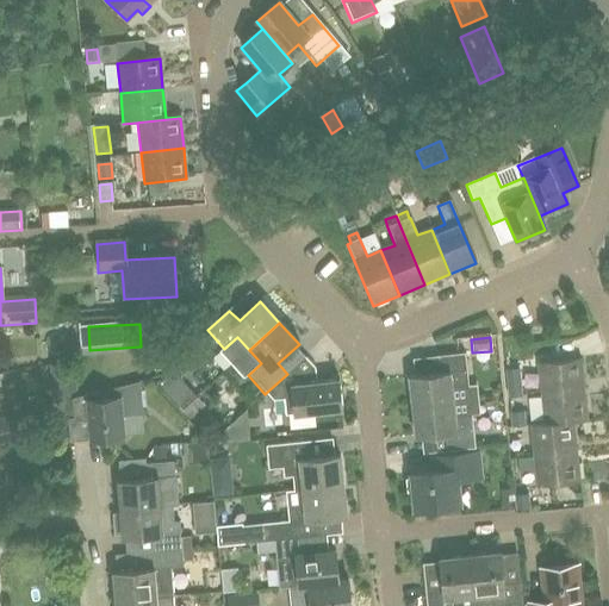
[(470,403),(468,387),(465,355),(436,358),(437,375),(409,378),(412,408),(453,404),(470,403)]
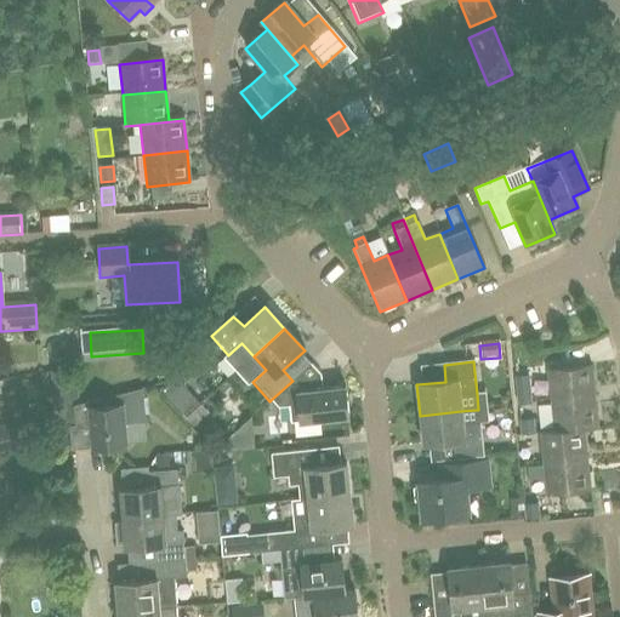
[(278,410),(288,409),(289,426),(323,422),(341,420),(348,418),(345,388),(311,392),(311,386),(320,376),(310,365),(293,381),(271,400),(278,410)]
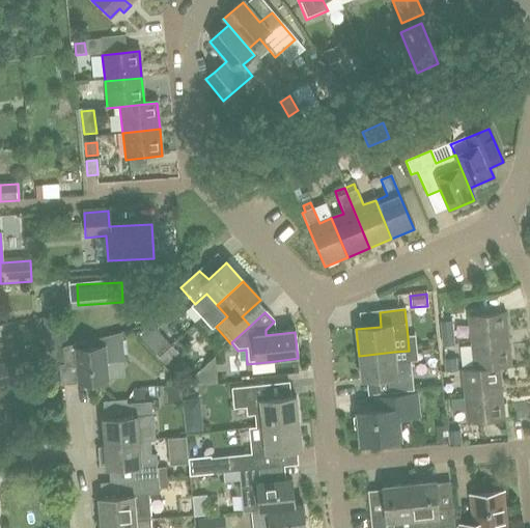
[(468,317),(471,344),(507,340),(505,313),(468,317)]
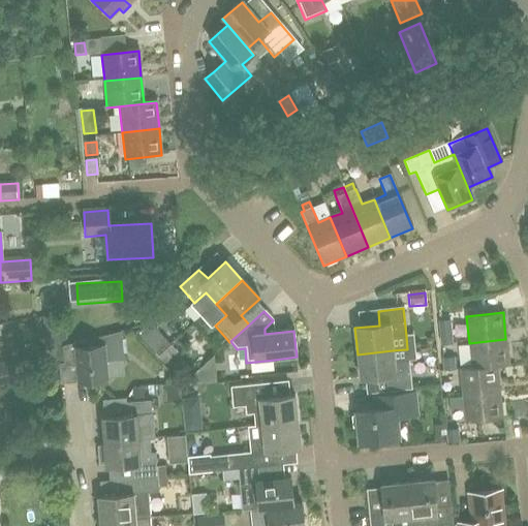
[(70,344),(70,320),(49,320),(50,345),(70,344)]
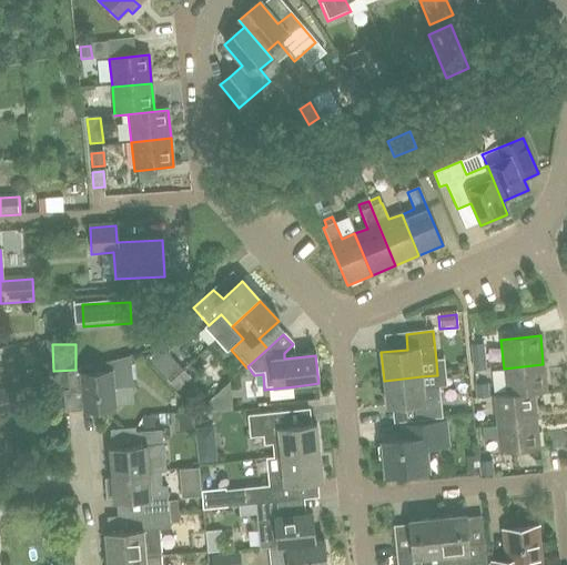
[(485,345),(472,347),(474,373),(487,371),(485,345)]
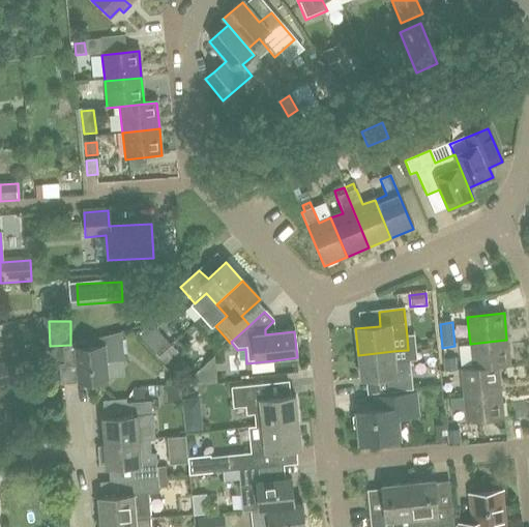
[(120,333),(94,341),(62,348),(64,366),(77,364),(79,384),(107,382),(105,366),(123,364),(120,333)]
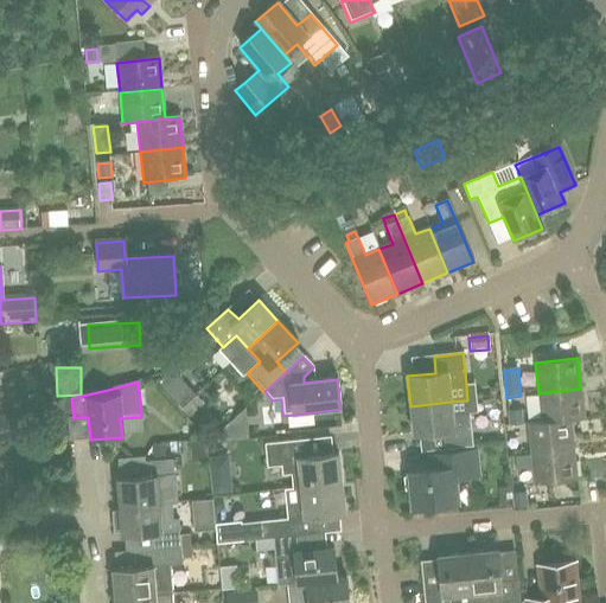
[(173,401),(182,409),(196,396),(187,389),(173,401)]
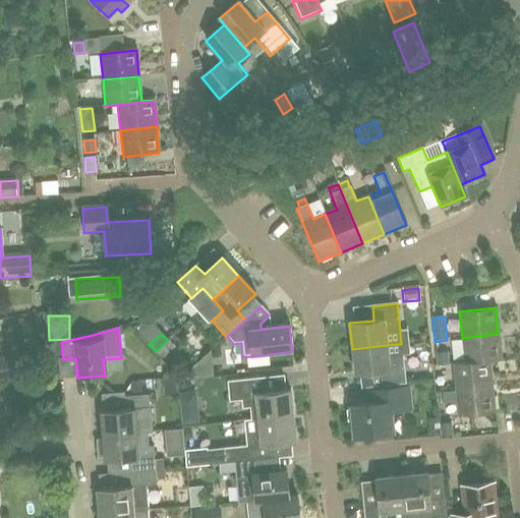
[(452,364),(453,365),(501,359),(498,334),(462,338),(464,363),(452,364)]
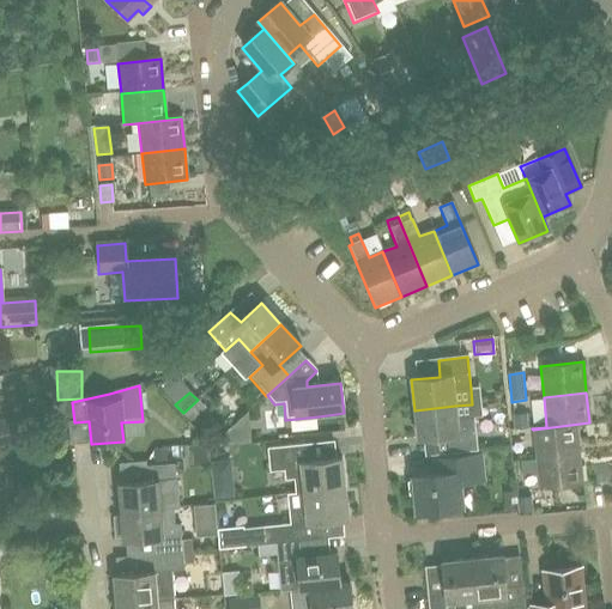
[(198,400),(183,413),(191,421),(205,408),(198,400)]
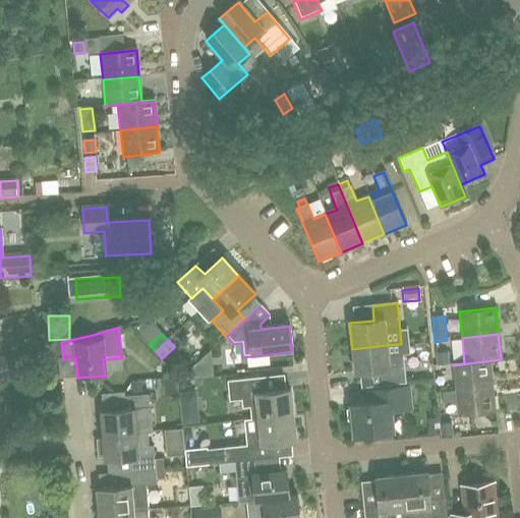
[(380,372),(381,387),(405,385),(402,356),(388,358),(387,345),(352,349),(355,375),(380,372)]
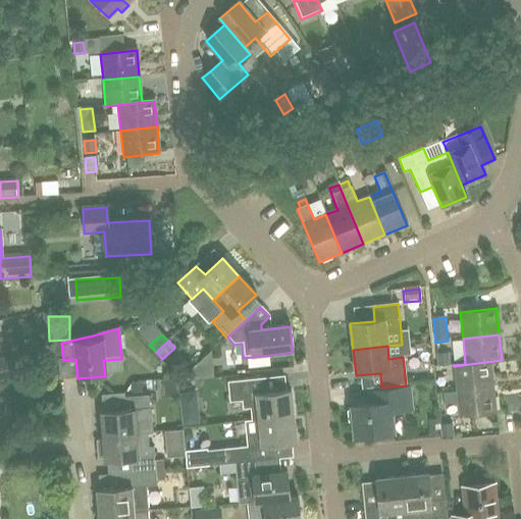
[(450,366),(449,356),(449,354),(436,355),(438,367),(450,366)]
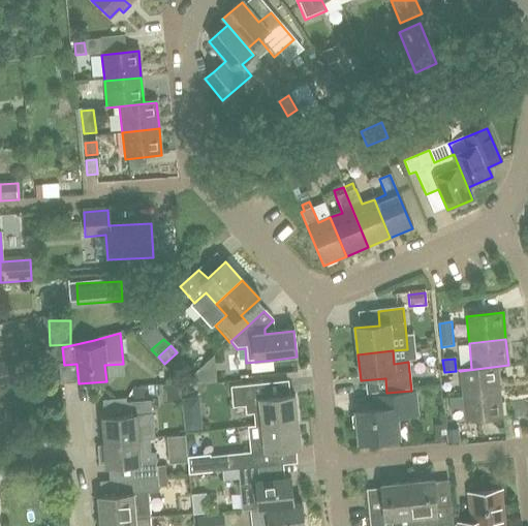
[(0,382),(12,379),(8,364),(0,366),(0,382)]
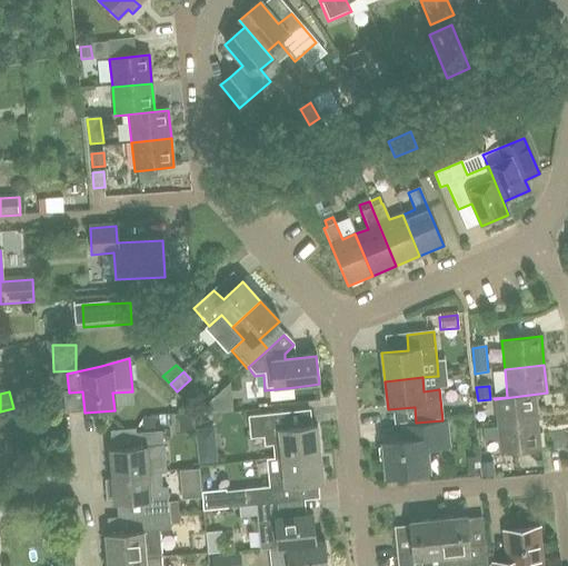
[(547,394),(547,393),(495,399),(497,427),(537,423),(534,395),(547,394)]
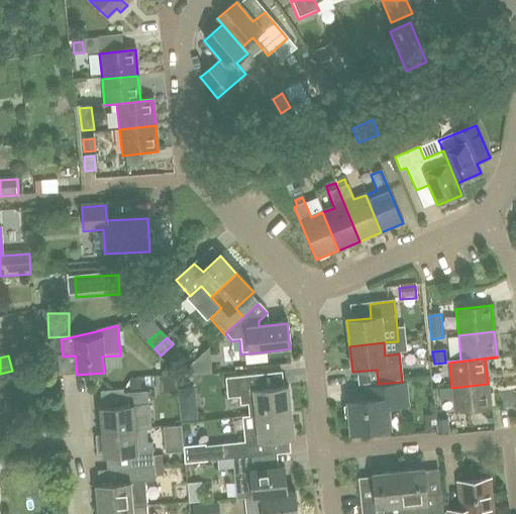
[(263,390),(262,376),(225,380),(227,400),(239,398),(240,406),(247,405),(249,418),(256,417),(290,413),(287,388),(263,390)]
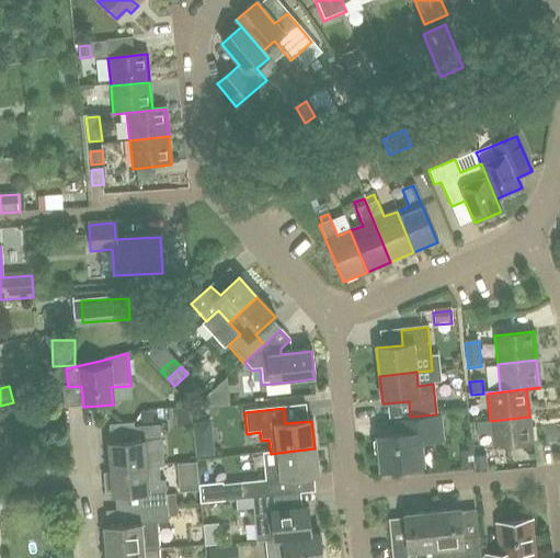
[(529,417),(490,421),(493,450),(533,445),(529,417)]
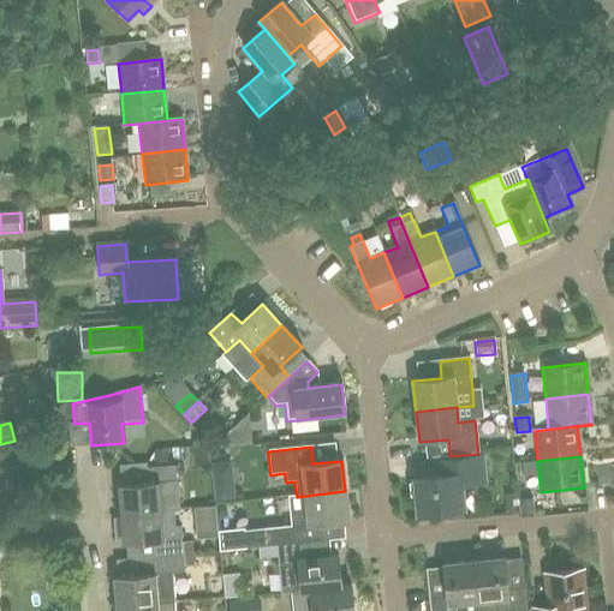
[(435,462),(437,477),(413,479),(417,515),(464,510),(460,486),(484,484),(482,457),(435,462)]
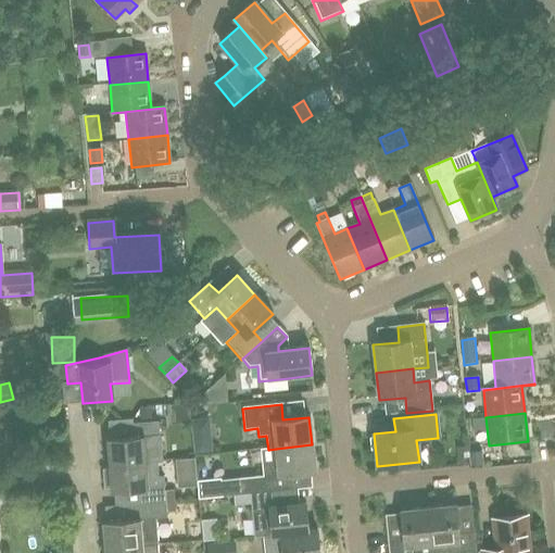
[(133,438),(109,440),(106,440),(109,466),(146,463),(156,463),(162,462),(161,447),(159,423),(134,425),(131,425),(133,438)]
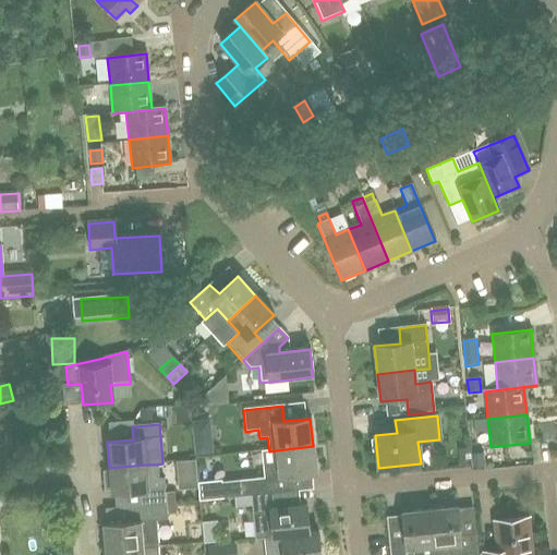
[(263,466),(264,479),(221,483),(223,499),(237,498),(279,494),(291,493),(290,477),(316,473),(313,446),(277,450),(278,463),(263,466)]
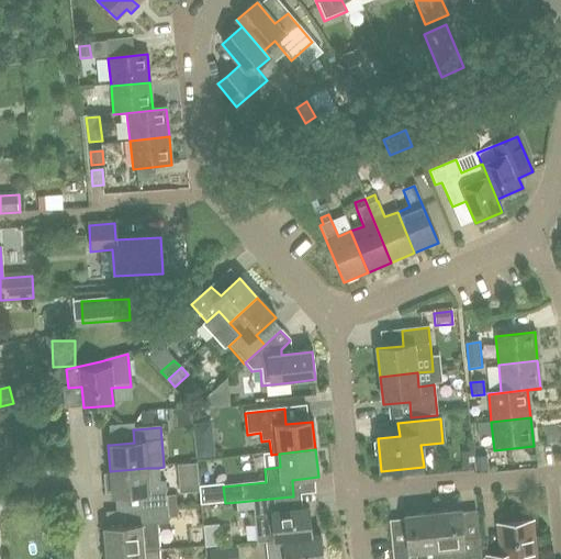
[(462,471),(475,469),(474,459),(473,451),(460,453),(462,471)]
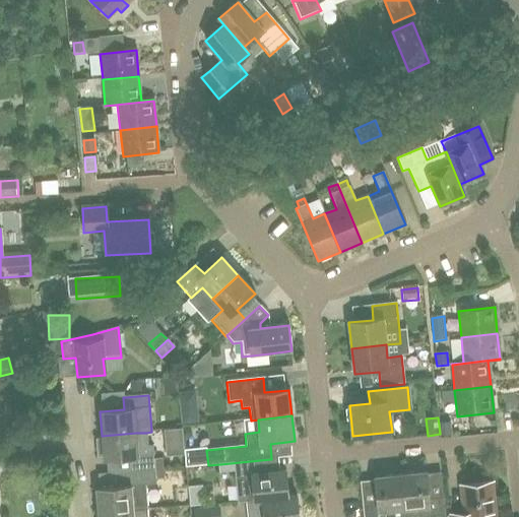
[(439,425),(440,434),(441,438),(453,437),(451,424),(439,425)]
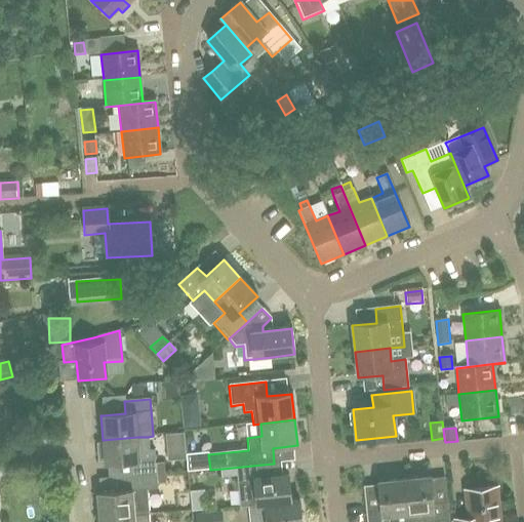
[(105,465),(106,465),(129,463),(130,477),(120,478),(156,475),(154,451),(138,452),(137,437),(103,440),(104,444),(97,444),(98,460),(105,460),(105,465)]
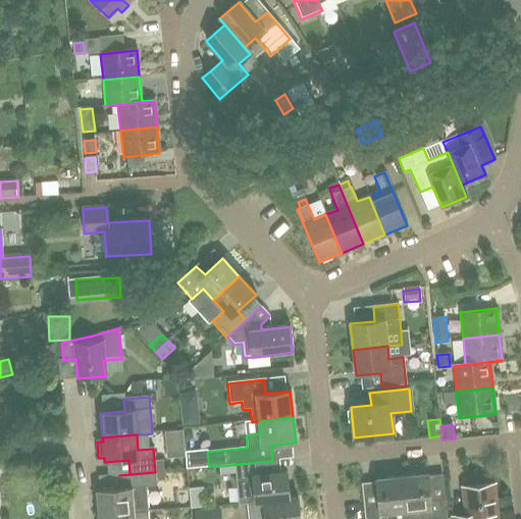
[(231,481),(236,481),(239,505),(298,499),(290,499),(287,474),(262,476),(261,462),(221,466),(221,472),(224,477),(227,480),(231,481)]
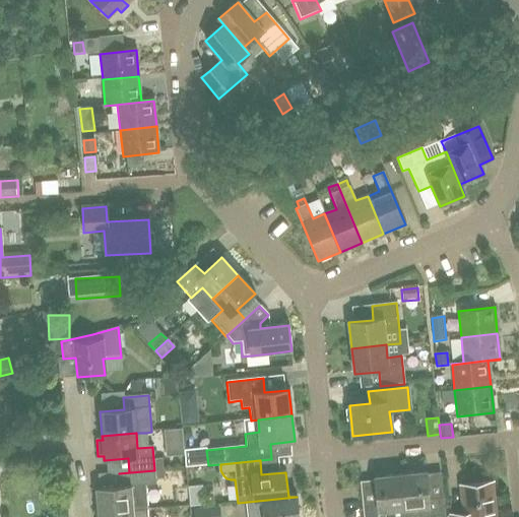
[(155,485),(154,470),(119,473),(121,488),(96,490),(99,514),(147,510),(145,486),(155,485)]
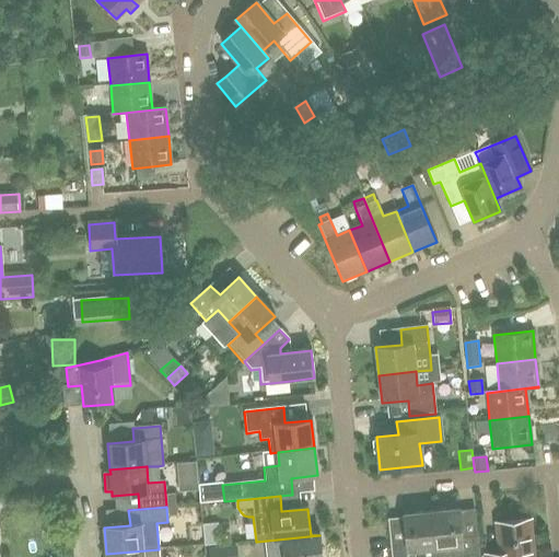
[(479,556),(477,536),(462,538),(458,509),(431,512),(435,556),(479,556)]
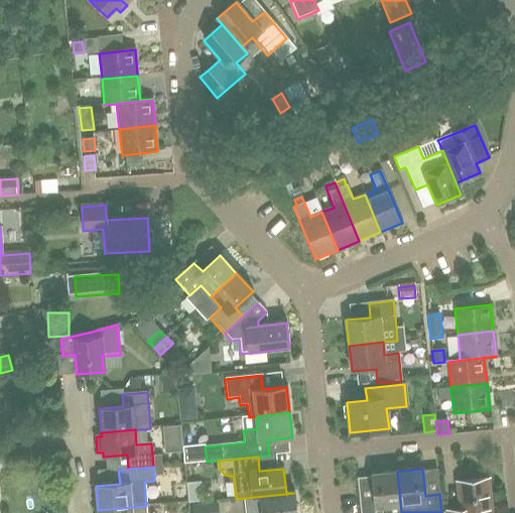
[(401,512),(397,472),(371,475),(374,501),(360,503),(361,512),(401,512)]
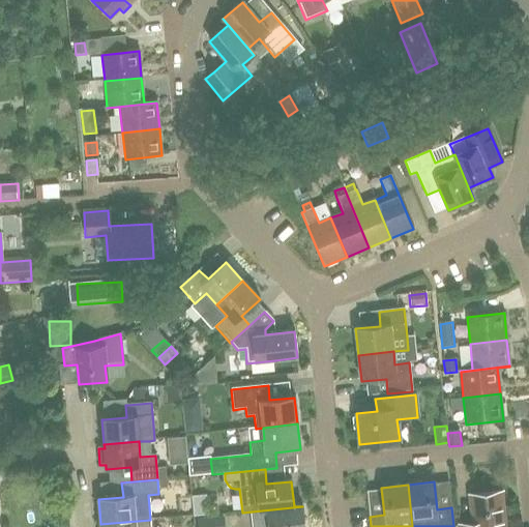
[(473,525),(466,526),(503,526),(500,493),(470,496),(473,525)]
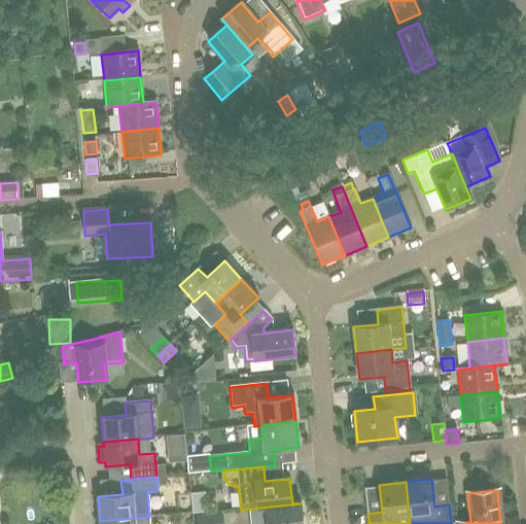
[(303,523),(301,503),(241,510),(241,511),(249,510),(250,523),(303,523)]
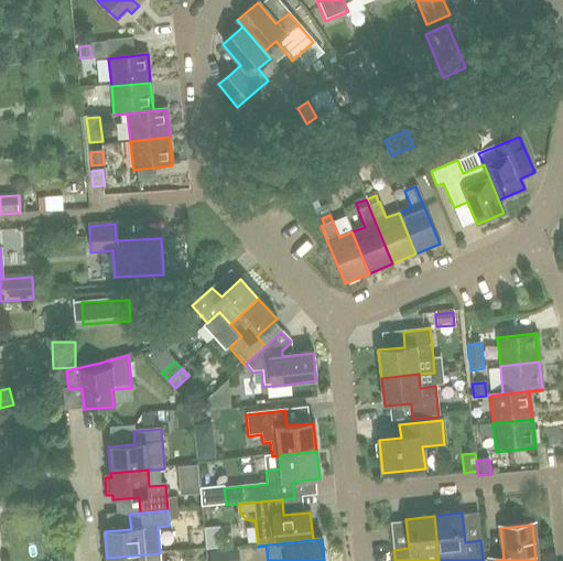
[(239,560),(238,551),(209,554),(210,560),(239,560)]
